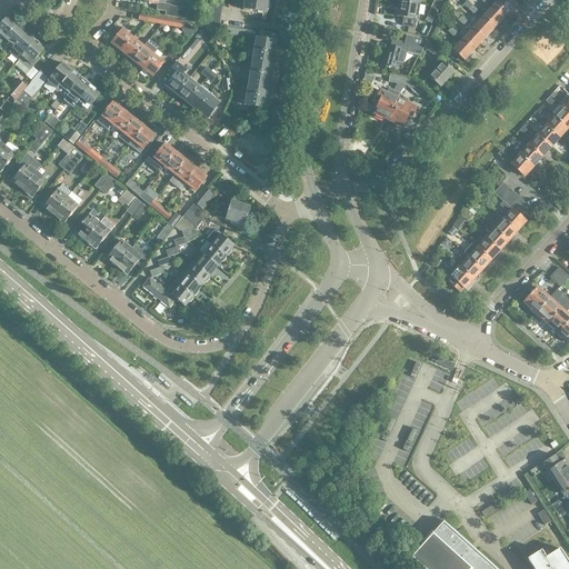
[(245,0),(243,10),(266,15),(267,11),(270,12),(271,5),(268,5),(268,0),(245,0)]
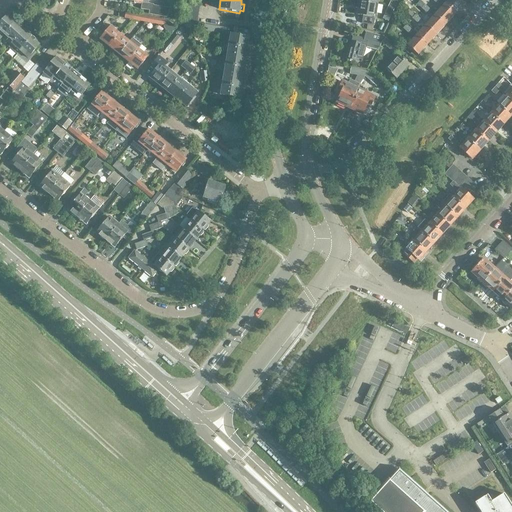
[(390,0),(382,17),(389,21),(399,0),(398,0),(390,0)]
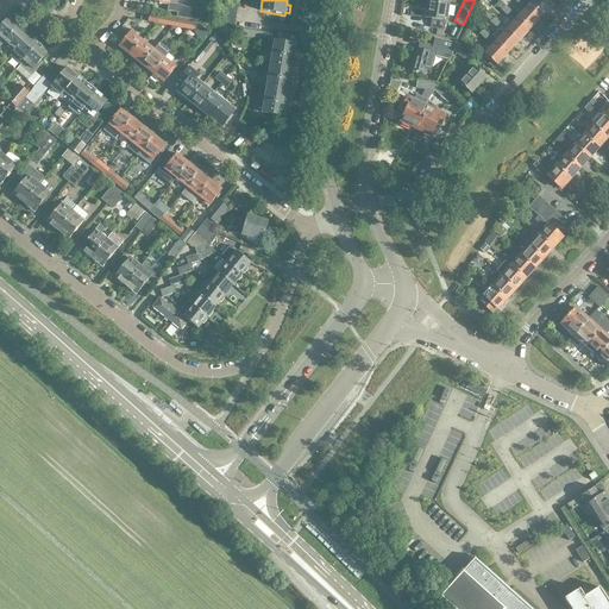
[(546,0),(533,0),(528,6),(541,18),(552,5),(546,0)]
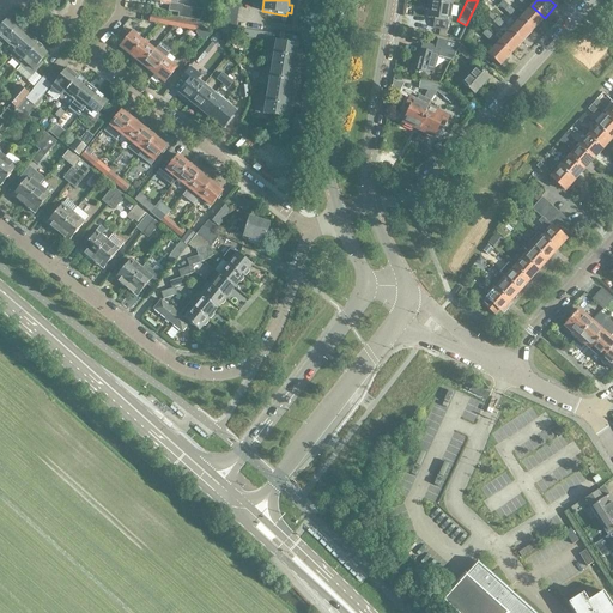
[(451,5),(430,1),(428,18),(435,19),(434,28),(447,30),(451,5)]
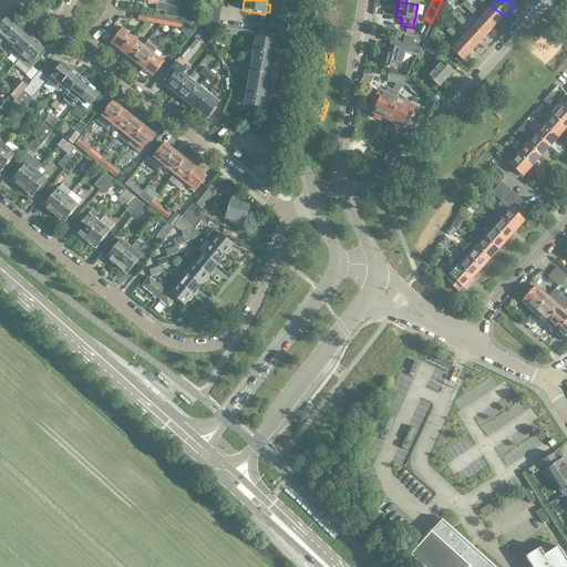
[(164,6),(157,3),(156,10),(165,12),(164,16),(185,20),(187,10),(169,7),(169,6),(164,4),(164,6)]
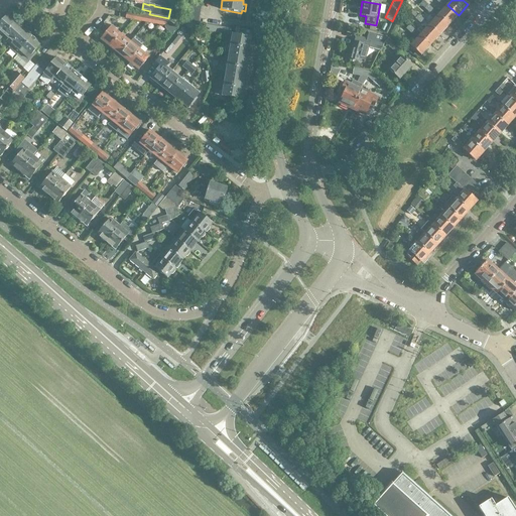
[(196,24),(198,24),(199,24),(202,6),(187,3),(184,22),(187,29),(195,30),(196,24)]
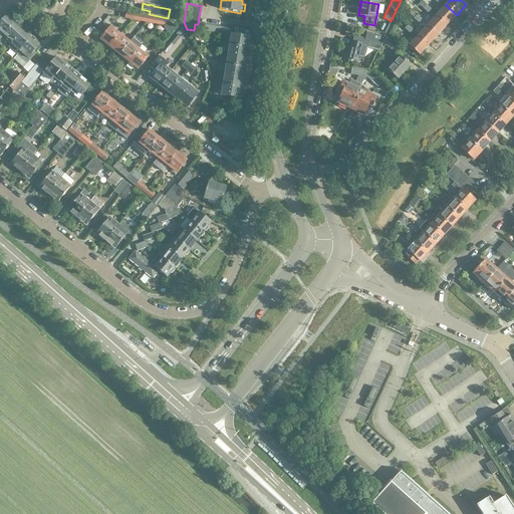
[(433,11),(426,5),(423,8),(430,14),(433,11)]
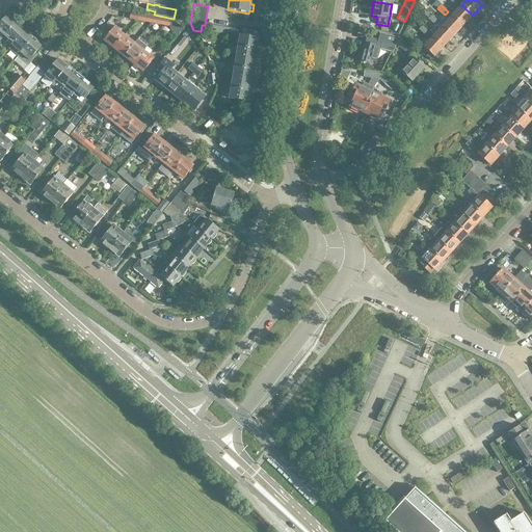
[(461,5),(452,16),(463,26),(473,16),(461,5)]
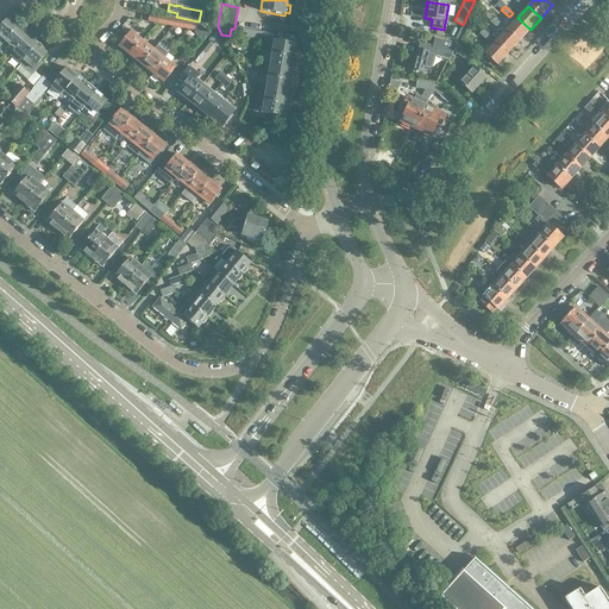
[(157,17),(156,24),(171,26),(173,19),(157,17)]
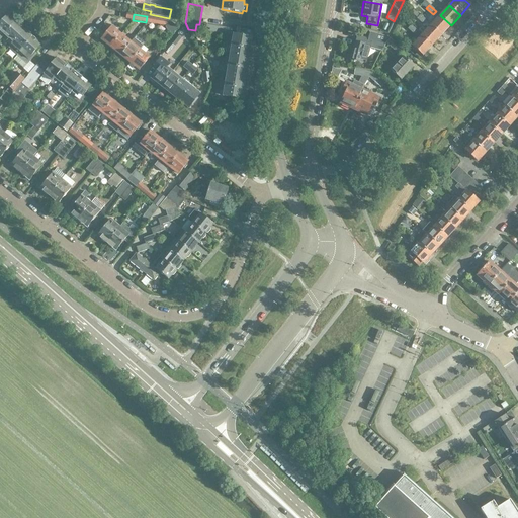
[(7,15),(4,18),(2,16),(0,18),(0,32),(3,35),(15,22),(7,15)]
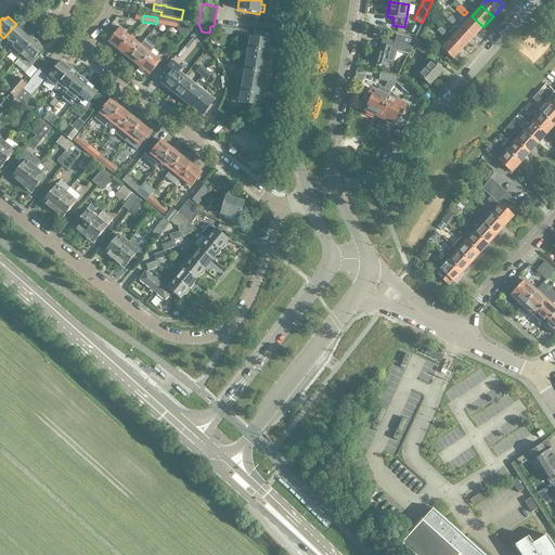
[(457,23),(450,16),(447,21),(454,26),(457,23)]
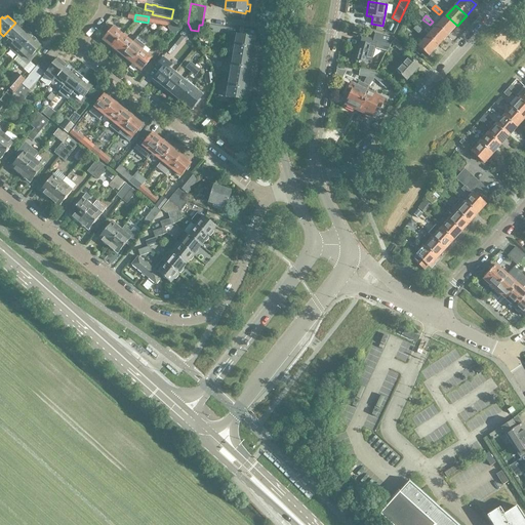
[(446,15),(437,26),(448,36),(457,26),(446,15)]
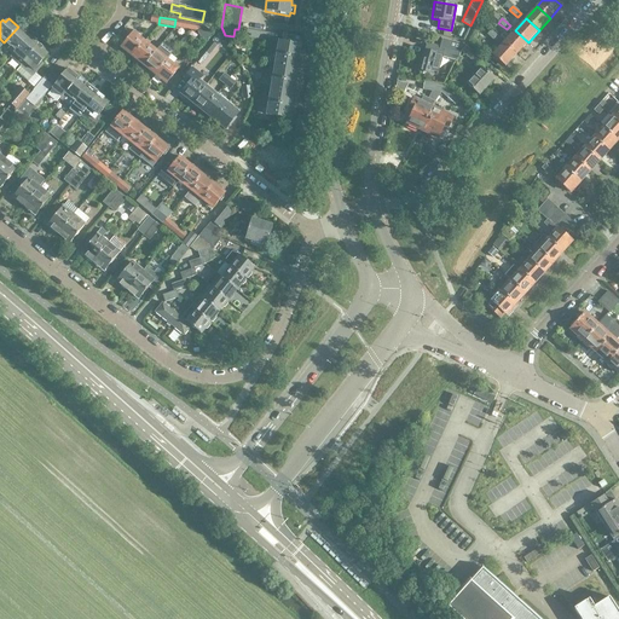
[(191,23),(175,19),(174,27),(190,30),(191,23)]
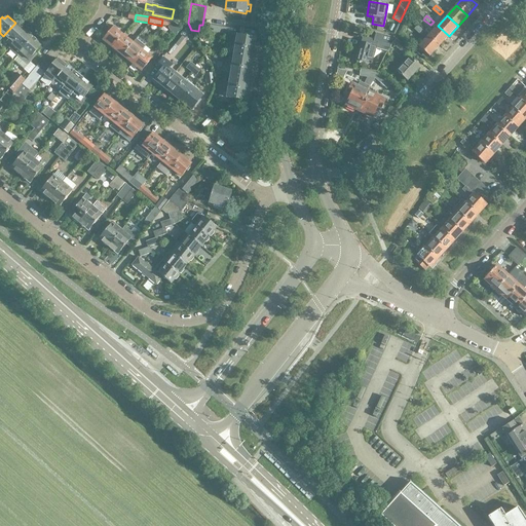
[(15,23),(3,36),(7,40),(5,42),(9,46),(24,31),(15,23)]
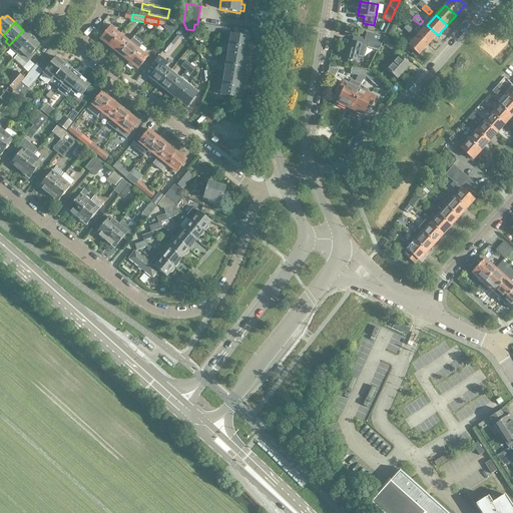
[(99,40),(109,47),(119,34),(114,30),(115,29),(111,25),(110,27),(99,40)]
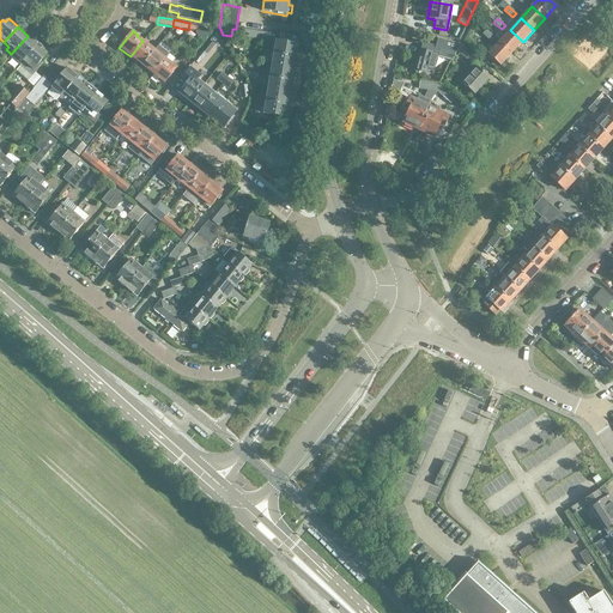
[(275,35),(244,30),(243,38),(274,43),(275,35)]
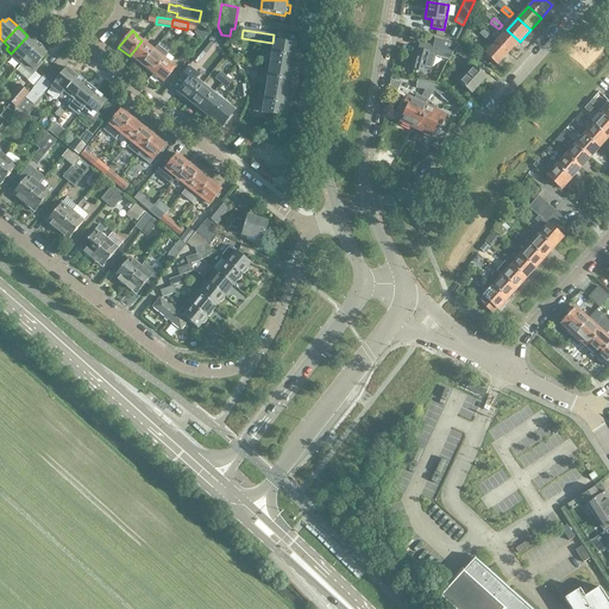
[(487,42),(491,37),(483,30),(479,35),(487,42)]
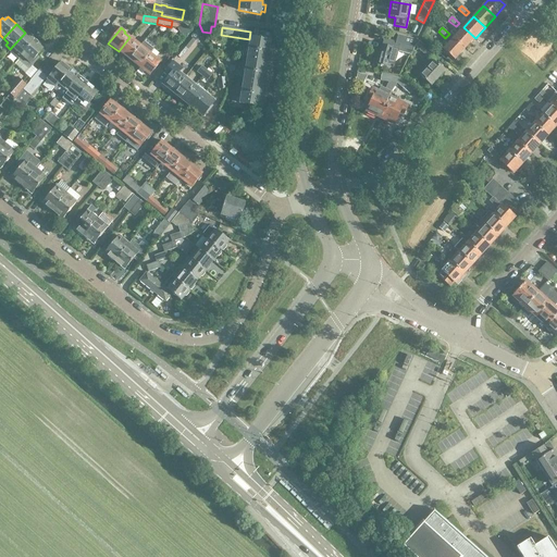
[(463,27),(453,38),(465,49),(475,38),(463,27)]
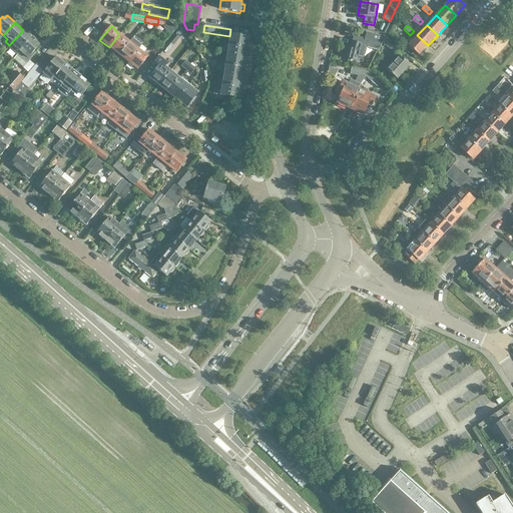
[(16,54),(31,37),(23,30),(9,45),(8,46),(16,54)]
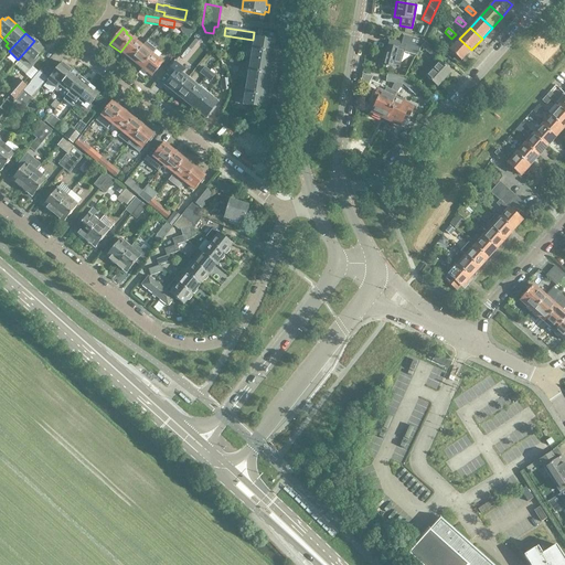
[(185,46),(178,55),(184,61),(191,52),(190,51),(200,40),(194,35),(190,41),(185,46)]
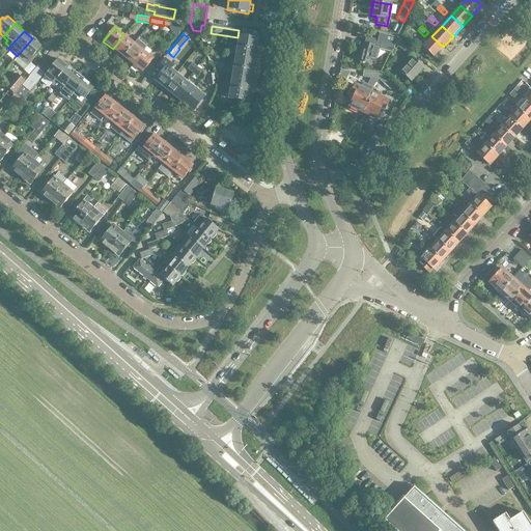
[(391,53),(395,45),(399,39),(398,38),(398,39),(380,34),(379,42),(366,37),(359,62),(368,64),(369,61),(374,62),(379,50),(391,53)]
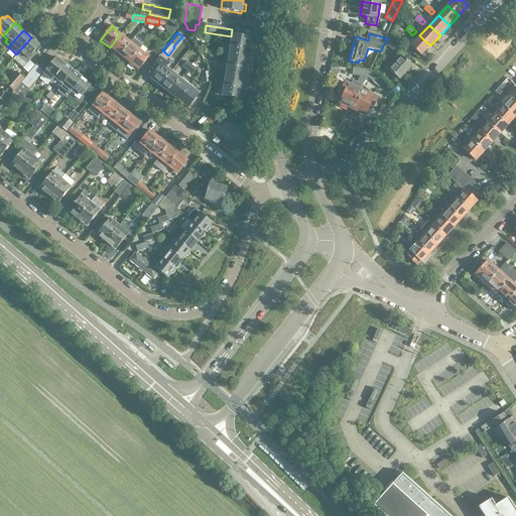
[(120,34),(110,47),(119,54),(129,42),(120,34)]
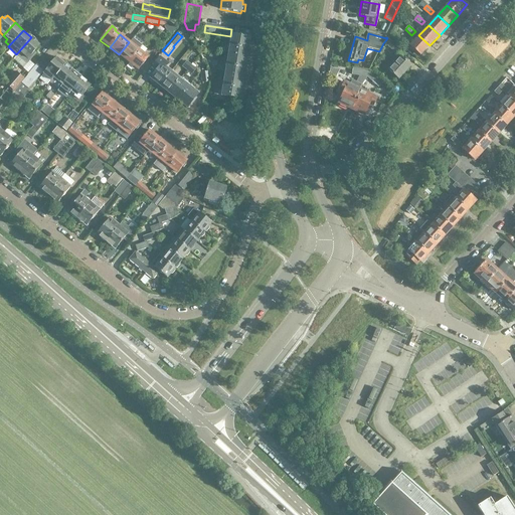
[(228,40),(227,43),(248,47),(249,38),(231,35),(230,41),(228,40)]
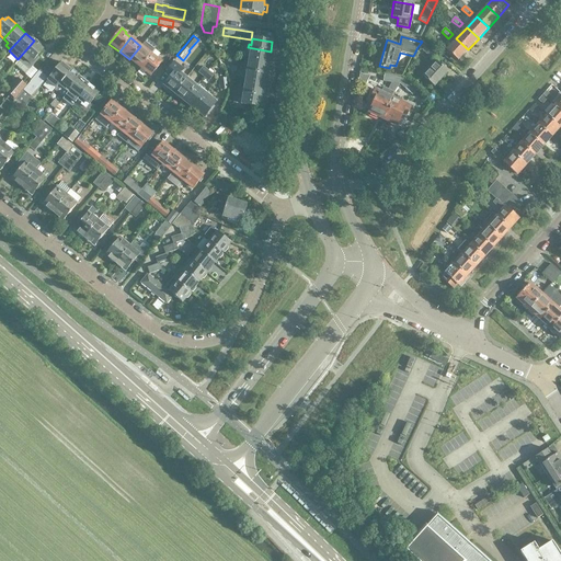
[(458,60),(468,49),(456,38),(446,50),(458,60)]
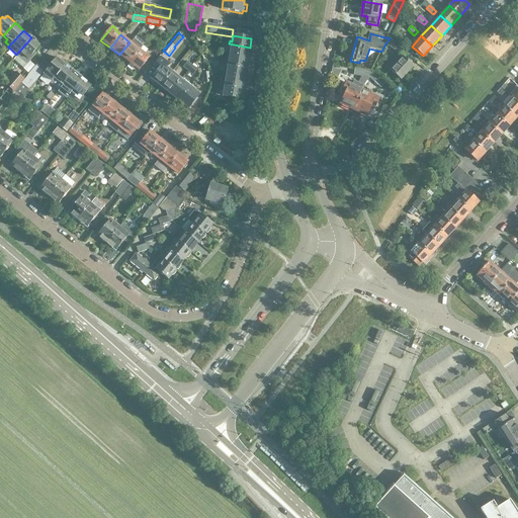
[(39,46),(31,37),(16,55),(27,65),(36,54),(33,52),(39,46)]
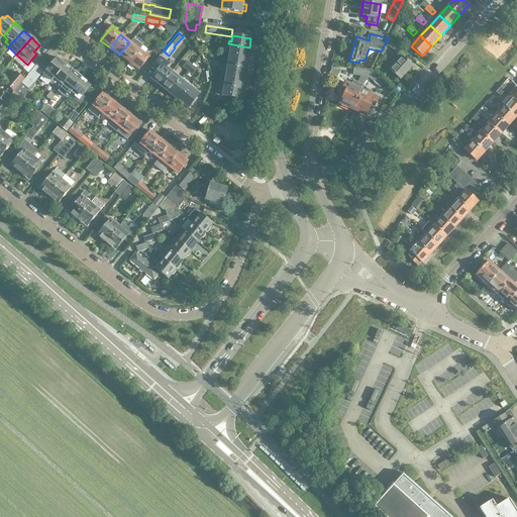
[(403,50),(389,38),(385,43),(399,56),(403,50)]
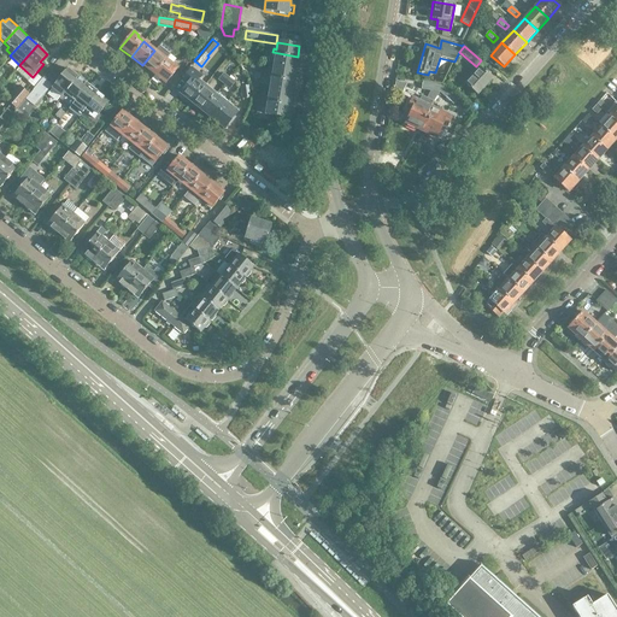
[(154,51),(142,65),(153,75),(165,59),(154,51)]
